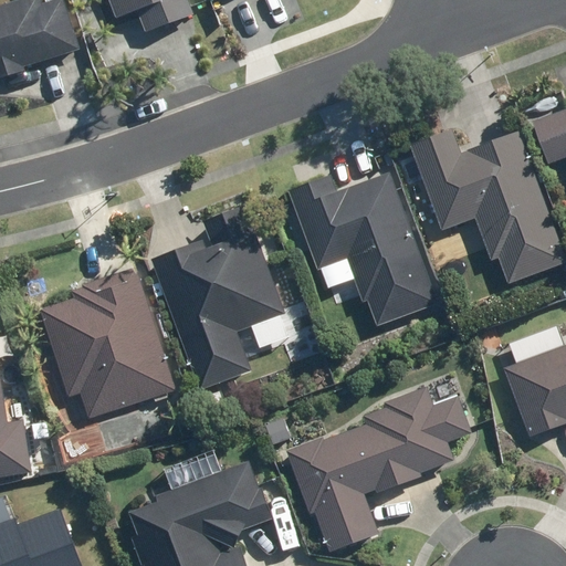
[(0,73),(77,52),(63,0),(35,0),(0,10),(0,73)]
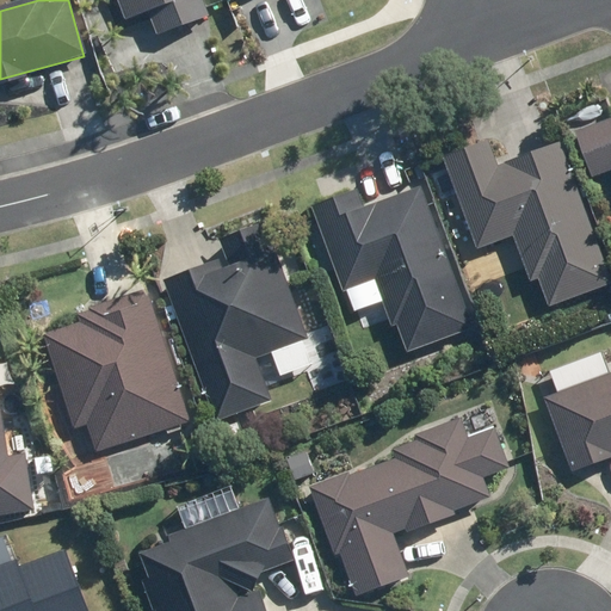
[(121,0),(131,28),(155,19),(161,36),(209,18),(202,0),(121,0)]
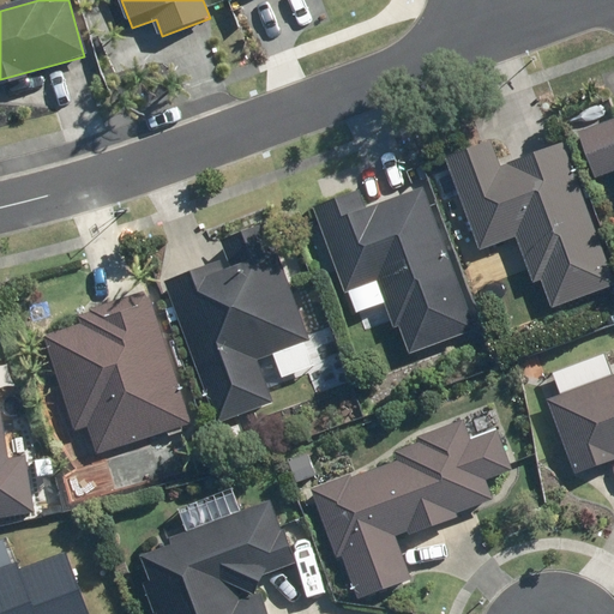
[(613,119),(578,133),(595,179),(613,172),(613,119)]
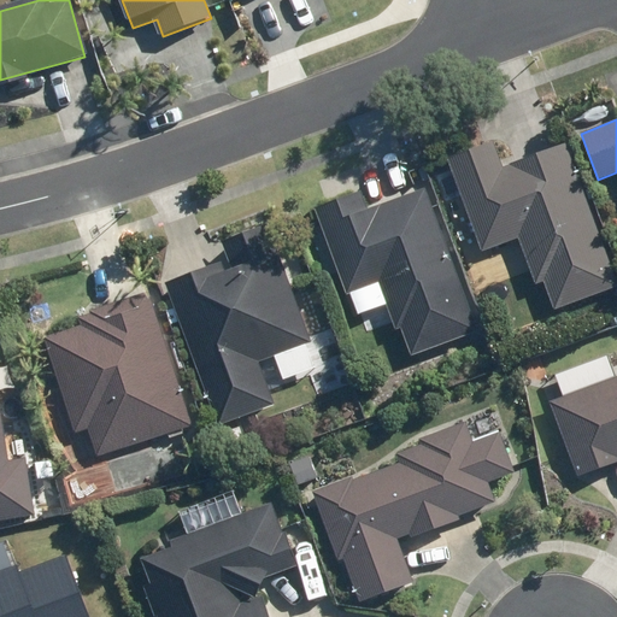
[(493,141),(448,157),(482,251),(519,238),(536,286),(547,282),(557,309),(616,286),(616,271),(569,139),(500,163),(493,141)]
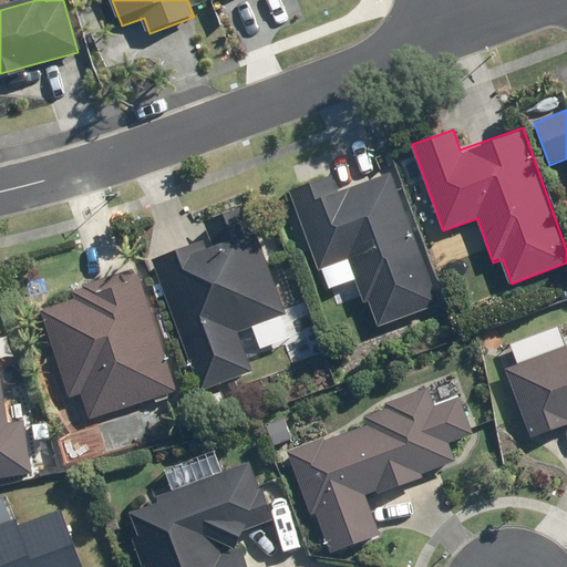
[(291,186),(294,193),(321,270),(349,260),(364,305),(370,302),(379,327),(441,305),(392,171),(339,191),(332,172),(291,186)]
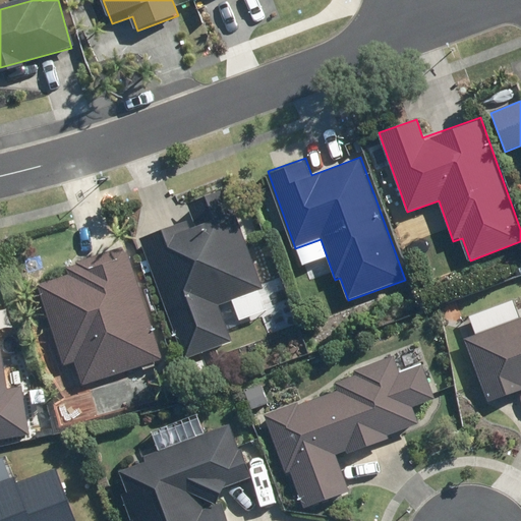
[(176,227),(142,238),(182,360),(231,345),(218,303),(266,288),(232,186),(189,199),(197,224),(177,230),(176,227)]
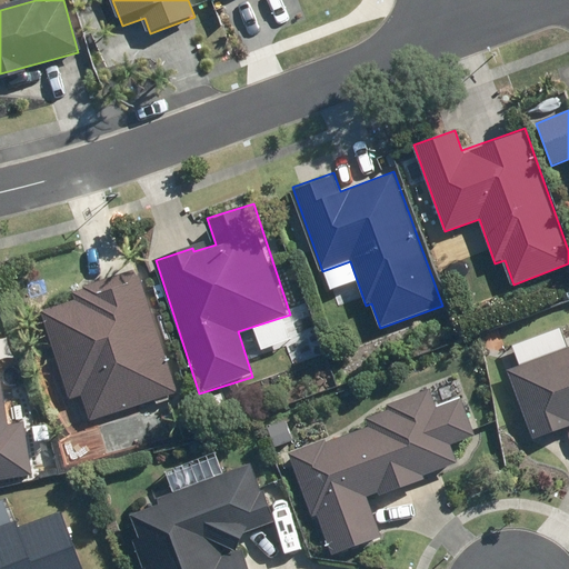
[(77,302),(42,312),(69,398),(80,395),(87,418),(172,391),(135,268),(72,287),(77,302)]
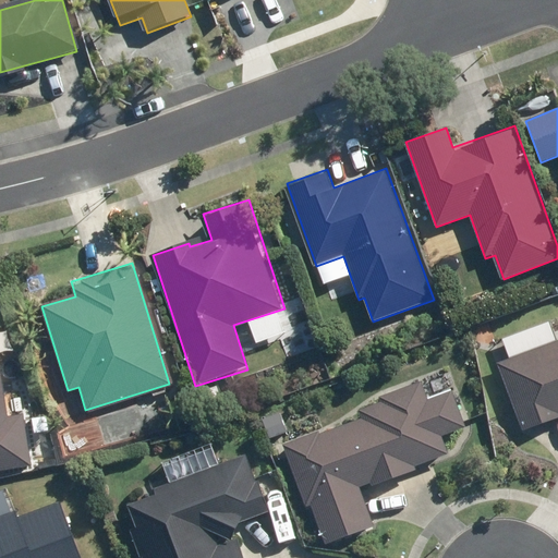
[(557,338),(556,339),(550,322),(502,339),(509,356),(497,361),(523,431),(557,417),(557,338)]
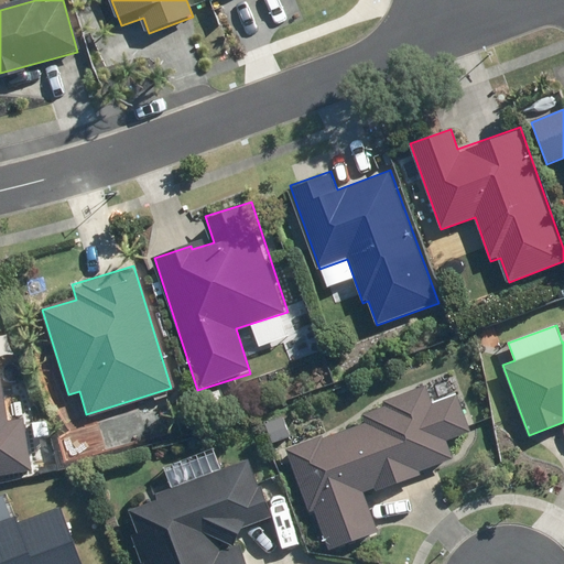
[(0,475),(33,470),(22,396),(3,399),(0,376),(0,475)]
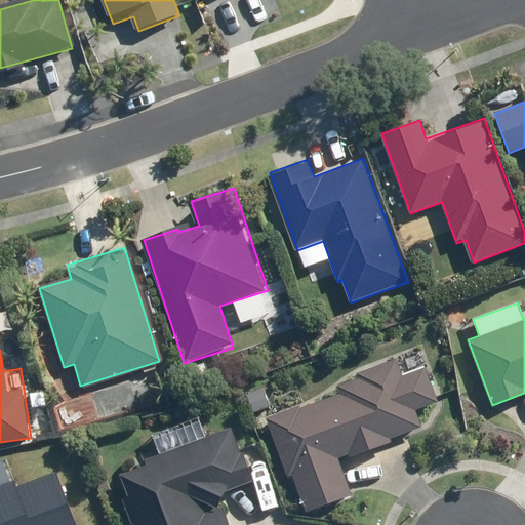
[(268,415),(268,416),(300,512),(354,493),(341,457),(423,430),(417,409),(440,402),(428,364),(404,372),(399,356),(337,377),(341,390),(268,415)]
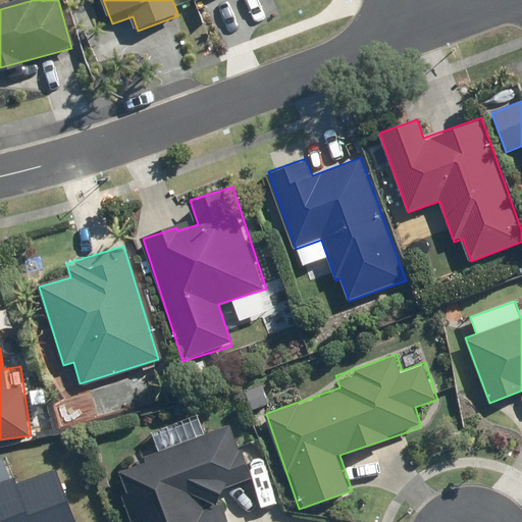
[(264,382),(246,389),(254,412),(272,406),(264,382)]
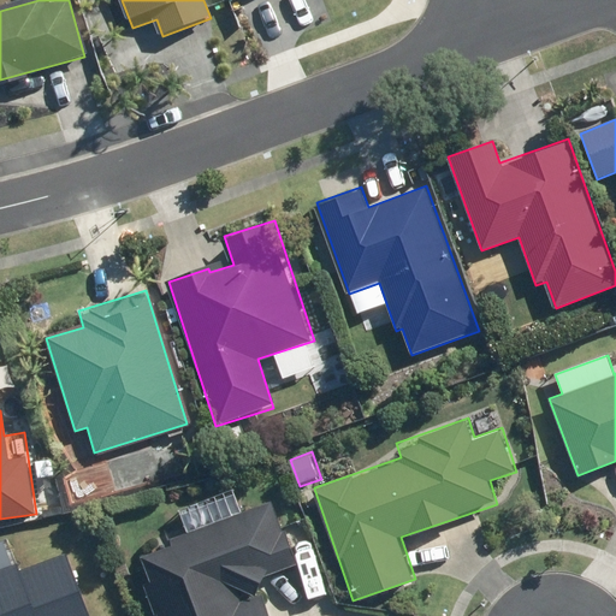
[(188,539),(137,557),(159,615),(272,615),(259,579),(296,566),(272,501),(244,510),(236,486),(177,509),(188,539)]
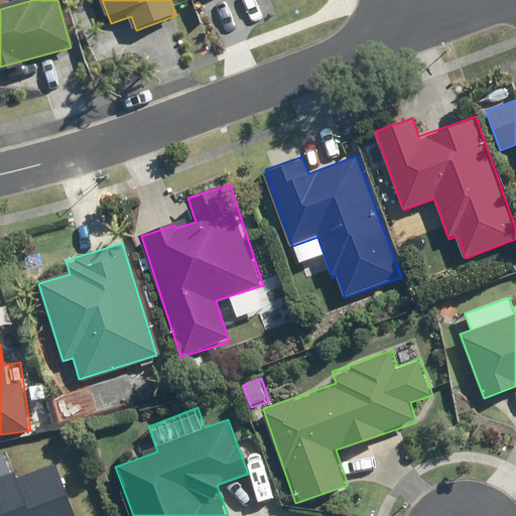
[(0,515),(77,515),(52,462),(16,479),(12,470),(0,475),(0,515)]
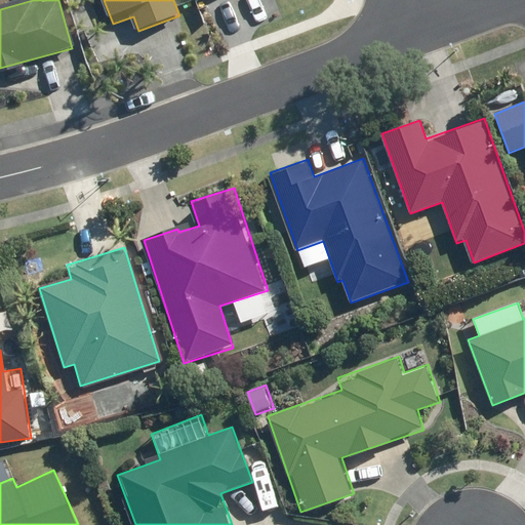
All buildings are outlined.
